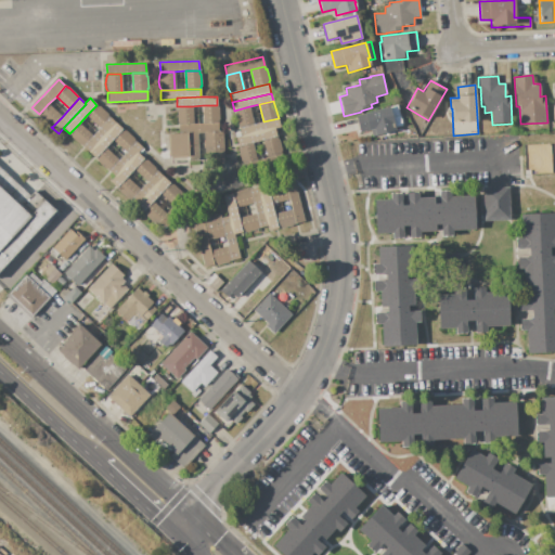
[(48,104),(39,114),(40,117),(44,123),(49,126),(52,127),(62,117),(48,104)]
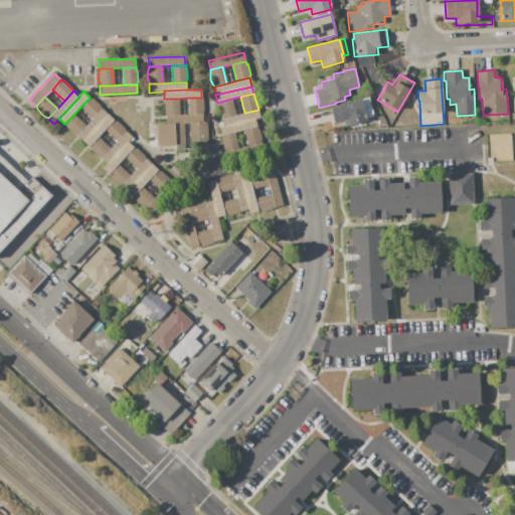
[(80,107),(93,119),(103,109),(100,107),(101,107),(92,99),(90,98),(80,107)]
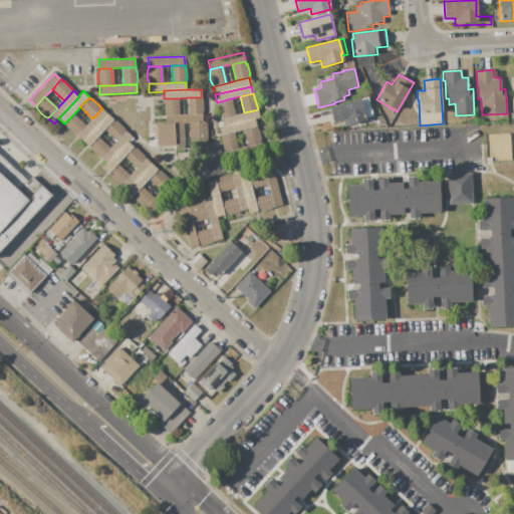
[(188,97),(189,114),(202,114),(202,111),(203,111),(203,100),(202,100),(202,97),(201,97),(188,97)]
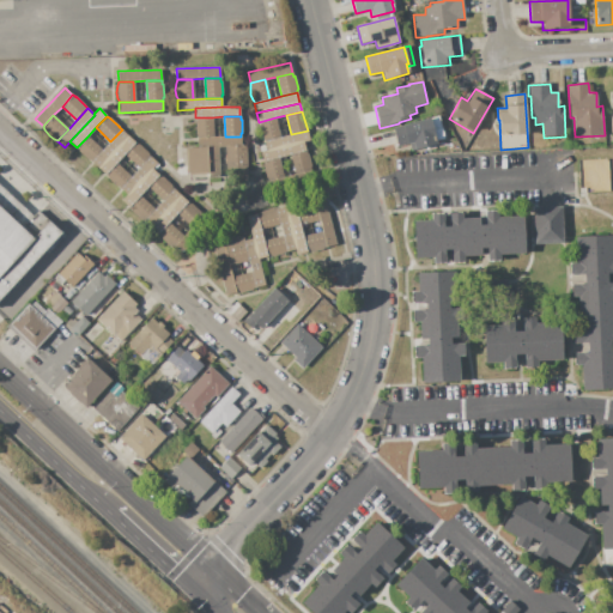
[(212,117),(195,117),(195,121),(195,128),(195,134),(198,138),(212,138),(212,117)]
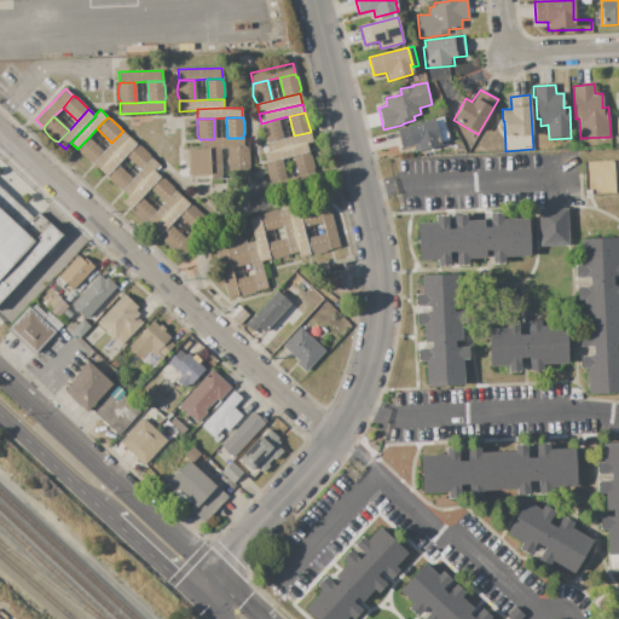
[(261,123),(278,119),(283,139),(266,143),(261,123)]
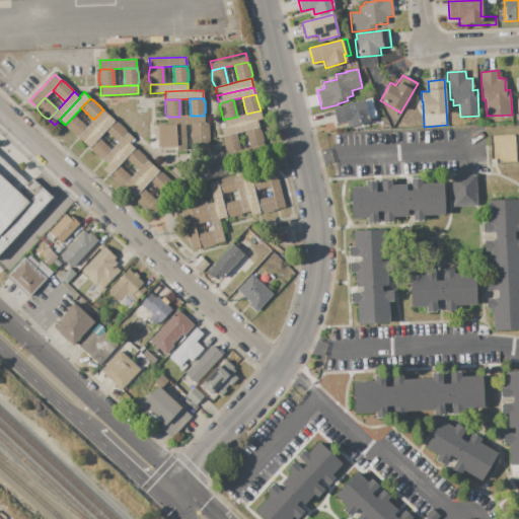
[(332,108),(364,100),(368,115),(367,115),(369,123),(349,129),(347,122),(337,125),(332,108)]
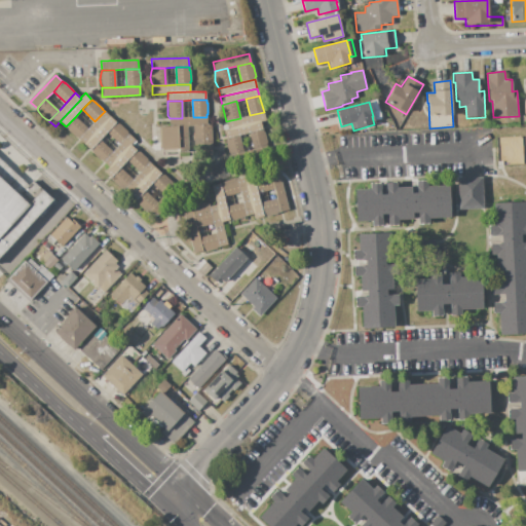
[(95,121),(105,111),(109,116),(84,144),(78,139),(79,139),(87,129),(95,121)]
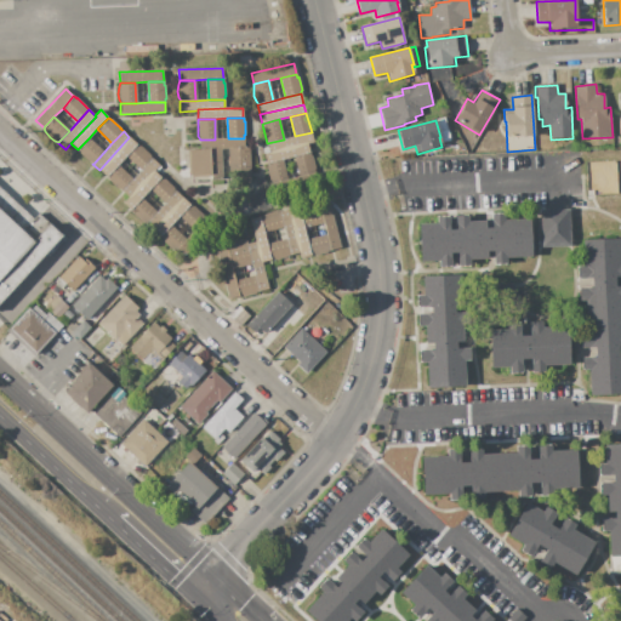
[(284,140),(295,136),(312,132),(313,142),(307,143),(269,153),(267,143),(284,140)]
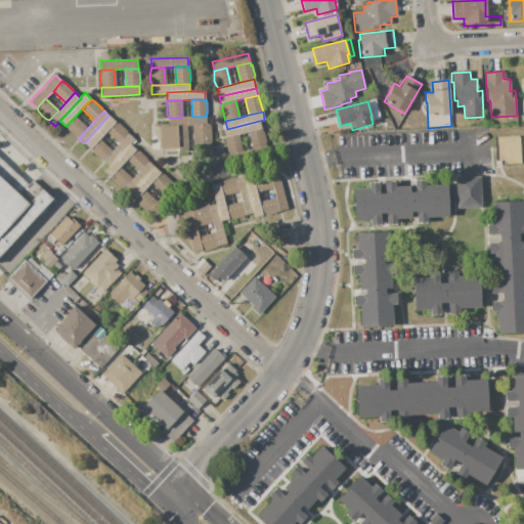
[(108,116),(116,121),(105,132),(99,139),(90,148),(84,143),(108,116)]
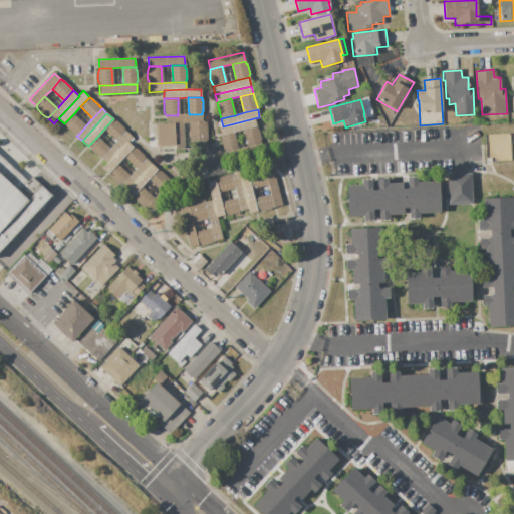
[(73,114),(64,123),(65,126),(69,132),(73,135),(77,136),(85,126),(73,114)]
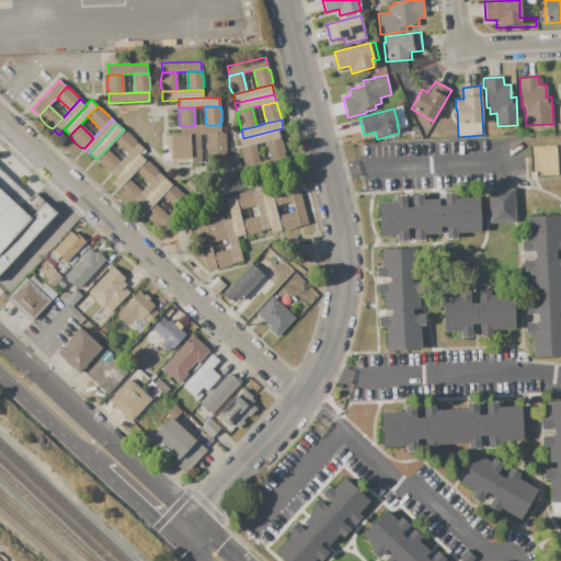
[(206,125),(220,125),(221,134),(206,134),(199,134),(190,135),(180,135),(180,126),(181,126),(194,126),(206,125)]
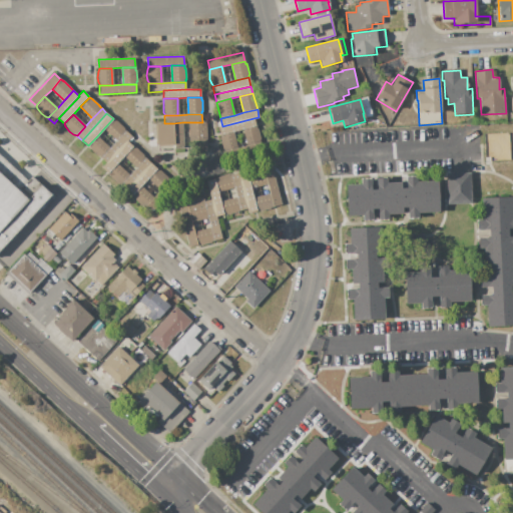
[(103,129),(115,141),(125,130),(123,128),(124,128),(115,120),(115,121),(113,118),(103,129)]
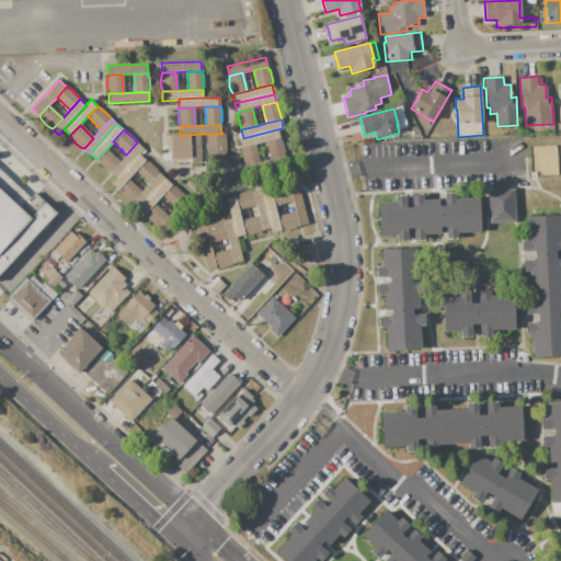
[(277,129),(243,138),(238,139),(240,148),(254,144),(265,141),(279,138),(277,129)]
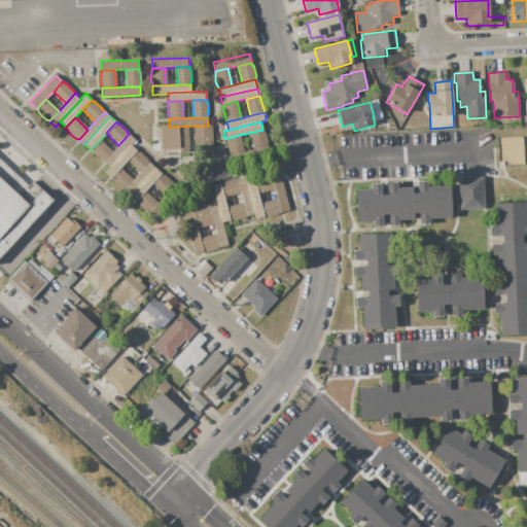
[(208,126),(194,126),(195,146),(213,145),(212,125),(208,126)]
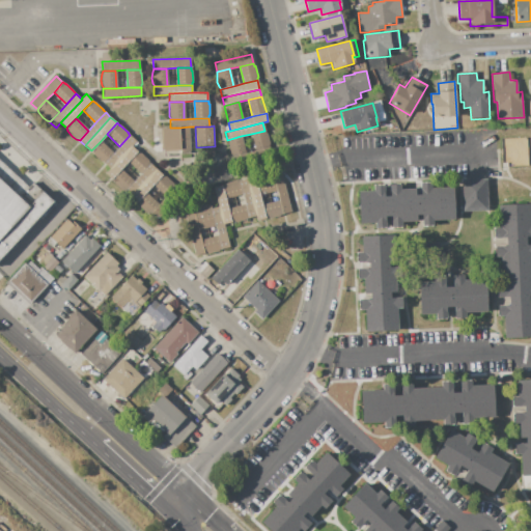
[(189,127),(179,128),(170,128),(161,128),(162,150),(180,149),(180,154),(190,154),(189,127)]
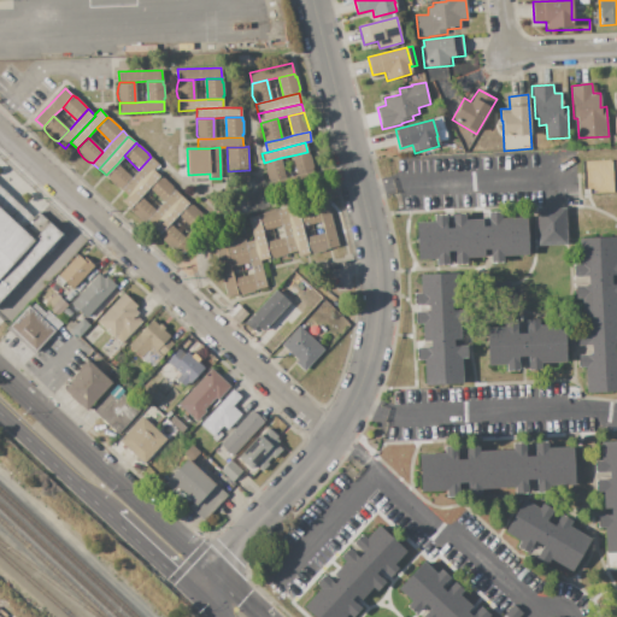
[(292,156),(307,152),(307,154),(310,153),(313,169),(312,169),(312,171),(297,175),(292,156)]
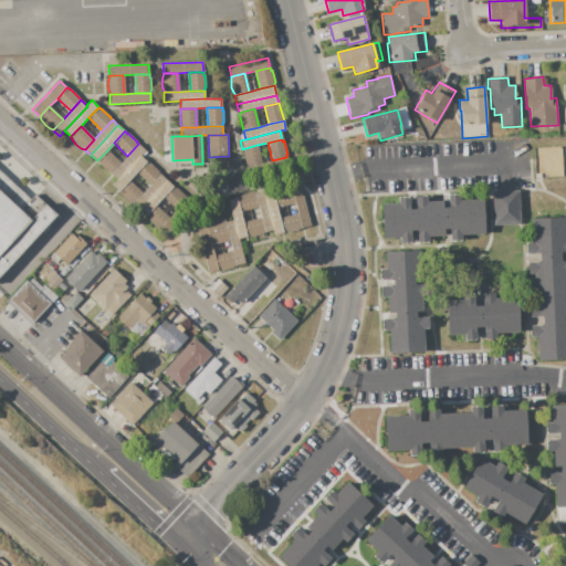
[(127,156),(138,144),(145,149),(139,156),(117,180),(111,174),(111,173),(121,163),(127,156)]
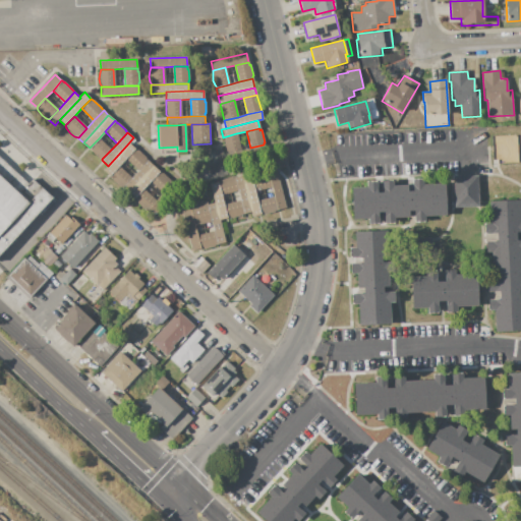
[(223,137),(236,133),(240,151),(227,154),(223,137)]
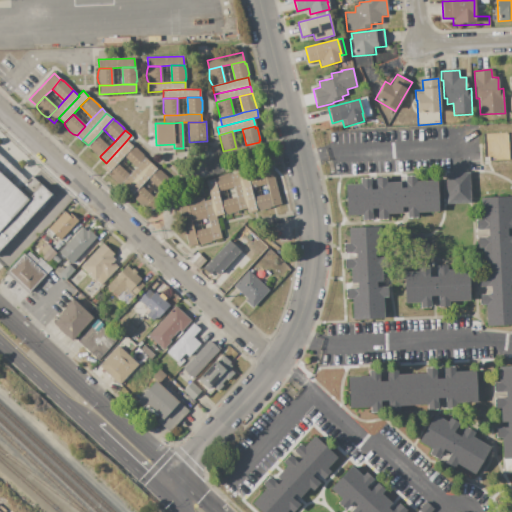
[(97,136),(88,145),(89,147),(93,152),(97,155),(100,156),(109,147),(97,136)]
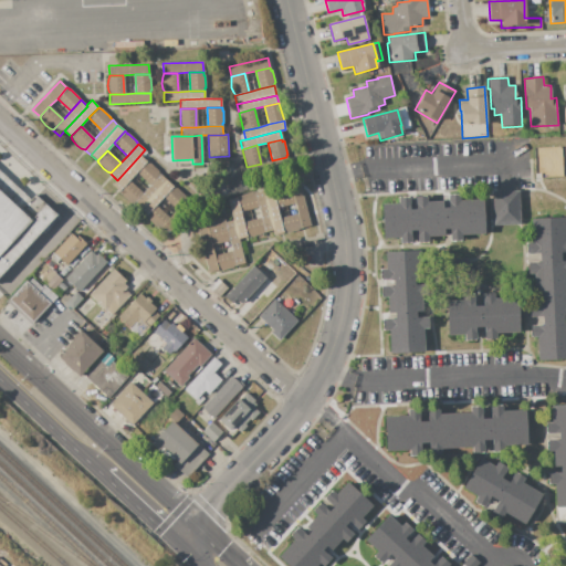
[(139,156),(147,163),(136,174),(130,181),(119,192),(113,186),(117,180),(139,156)]
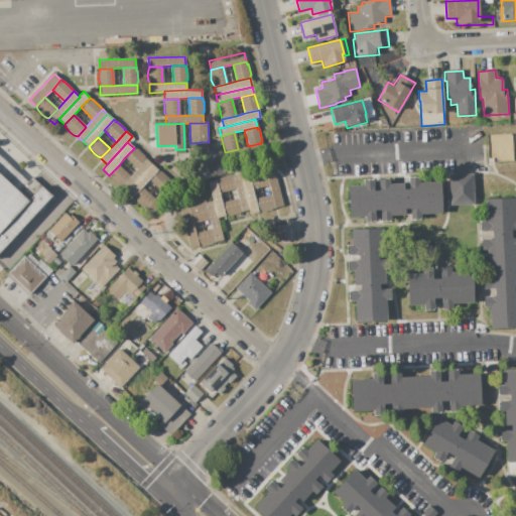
[(238,149),(248,146),(261,143),(263,151),(227,160),(225,152),(238,149)]
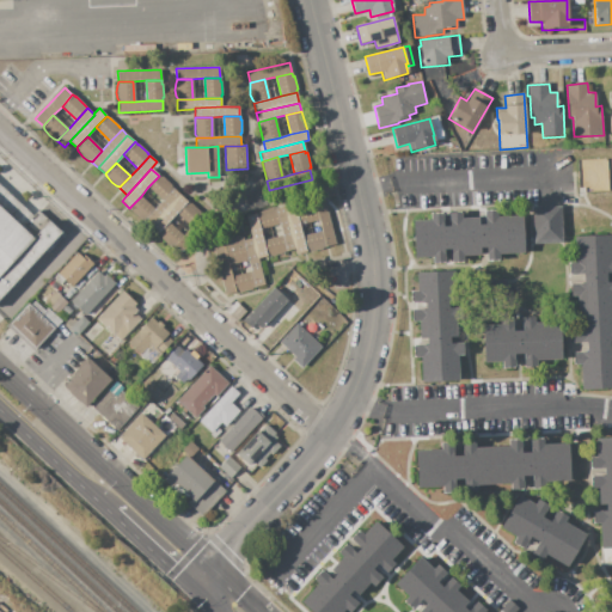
[(147,188),(161,200),(173,188),(171,187),(172,185),(163,177),(161,178),(159,176),(147,188)]
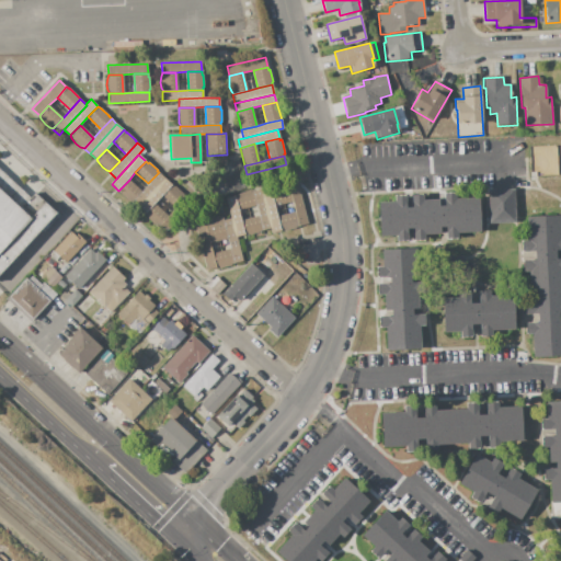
[(0,169),(30,197),(35,192),(58,213),(0,274),(0,169)]
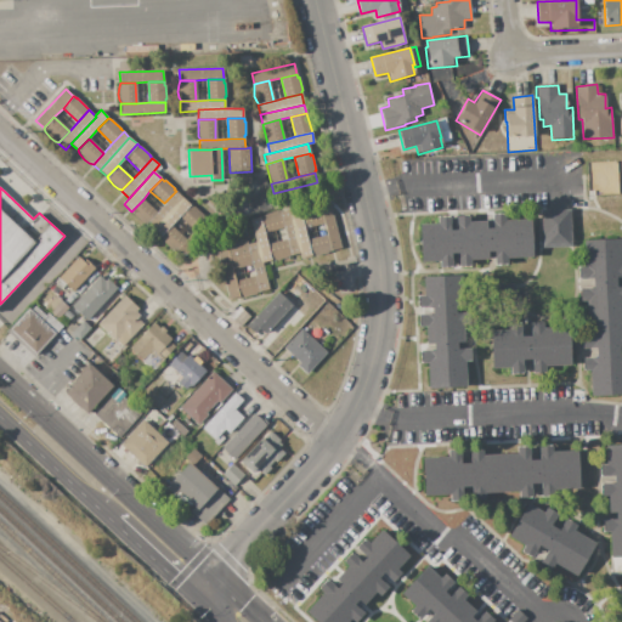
[(164,203),(176,191),(184,198),(153,231),(146,224),(146,222),(157,211),(164,203)]
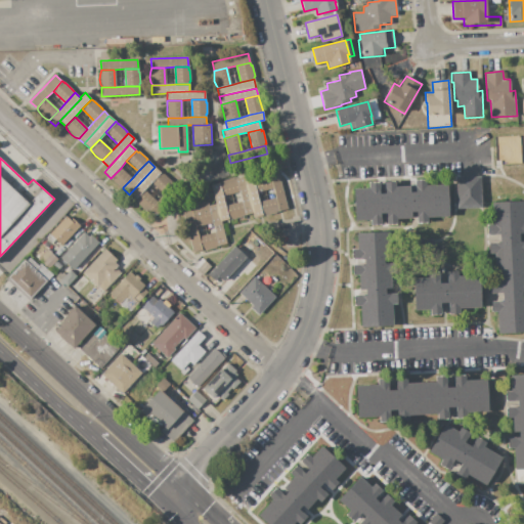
[(155,167),(161,173),(150,183),(144,190),(135,200),(129,194),(155,167)]
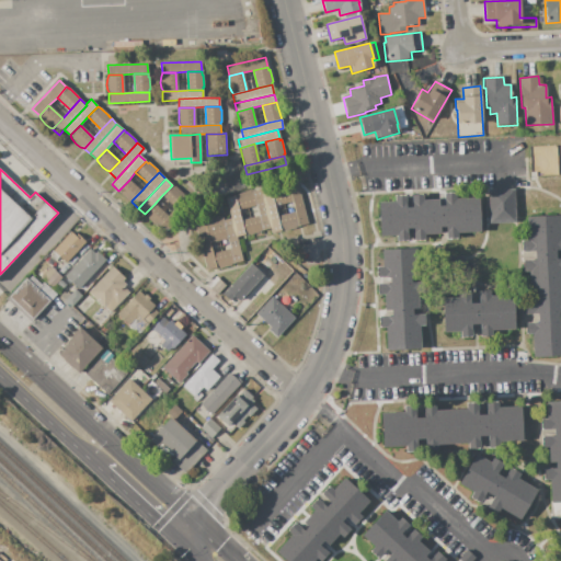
[(129,180),(118,191),(121,192),(119,193),(128,201),(132,201),(141,191),(129,180)]
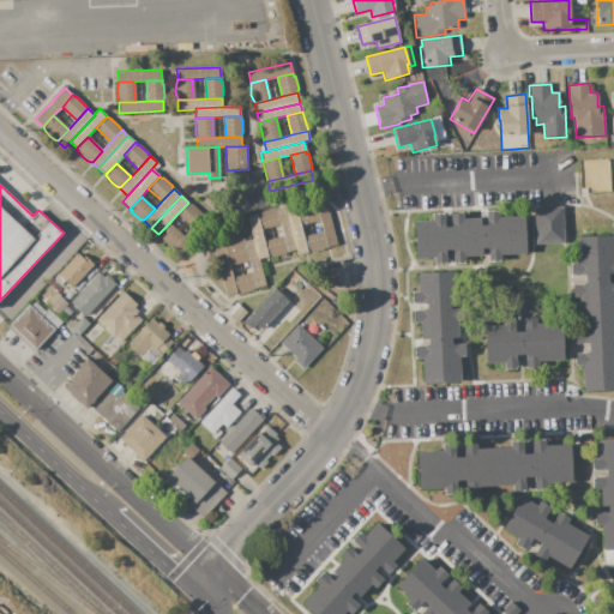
[(176,215),(191,228),(203,216),(200,214),(202,212),(191,204),(188,202),(188,203),(176,215)]
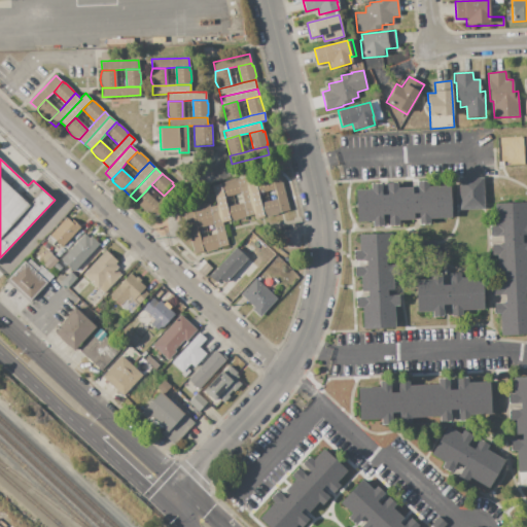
[(275,189),(271,176),(280,174),(289,210),(280,212),(277,199),(275,189)]
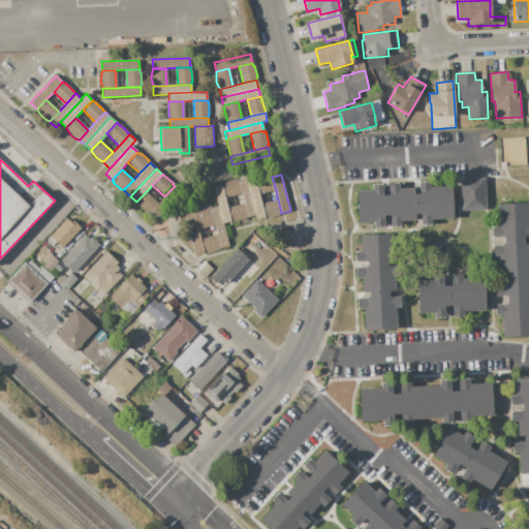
[(255,181),(258,194),(276,190),(272,177),(255,181)]
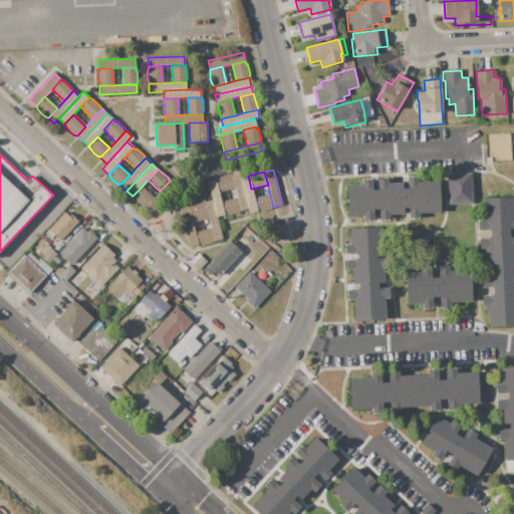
[(447,174),(471,173),(472,204),(448,205),(447,174)]
